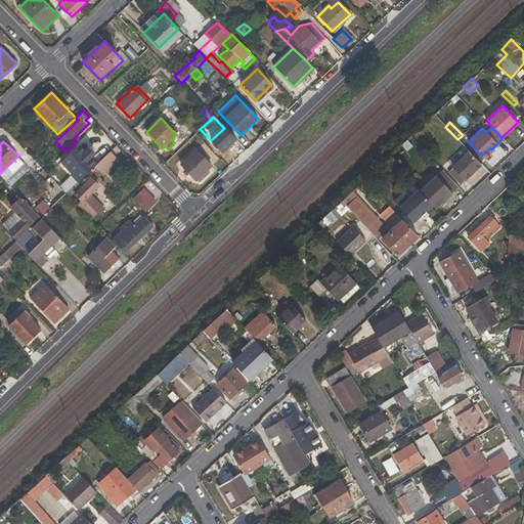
[(484,158),(492,150),(491,149),(490,147),(481,156),(484,158)]
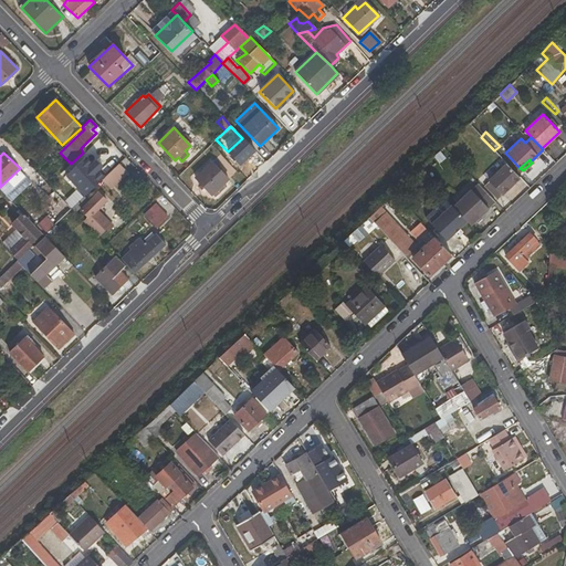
[(211,161),(195,177),(211,196),(228,179),(211,161)]
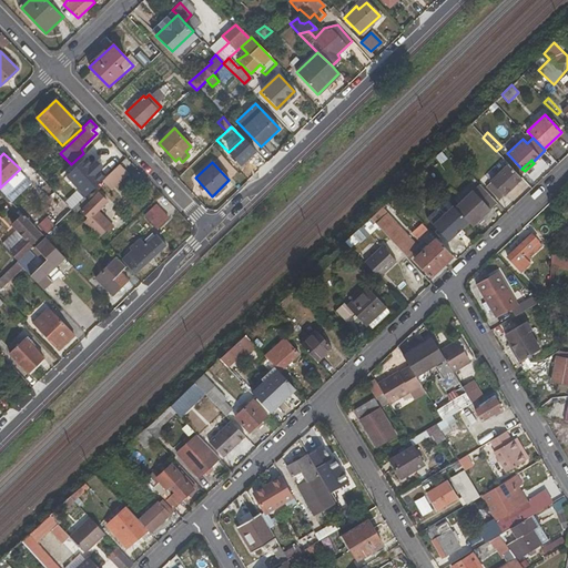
[(102,181),(110,189),(127,173),(119,163),(107,175),(102,181)]
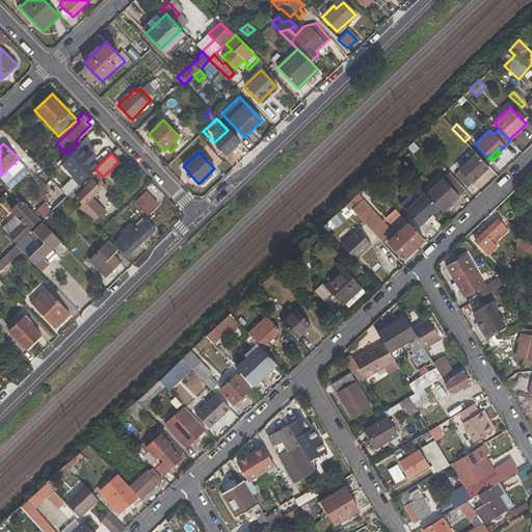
[(455,175),(468,187),(488,166),(477,154),(455,175)]
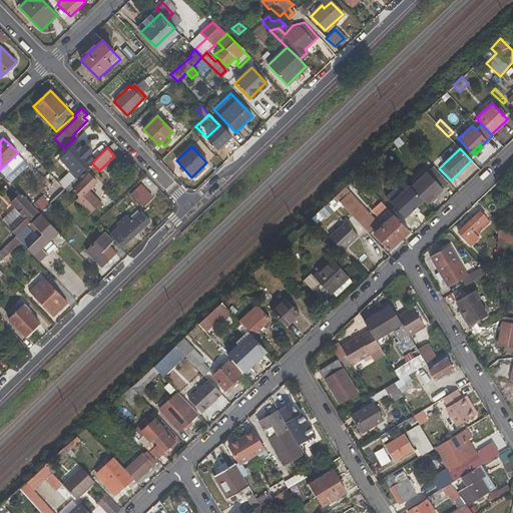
[(90,152),(67,172),(74,180),(76,178),(92,163),(96,158),(90,152)]
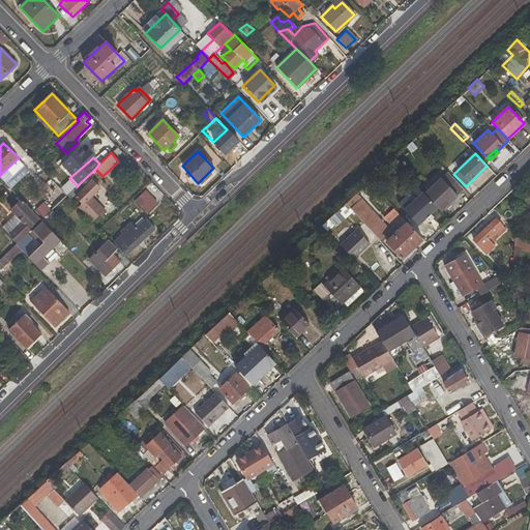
[(440,210),(464,188),(447,172),(424,194),(425,196),(440,210)]
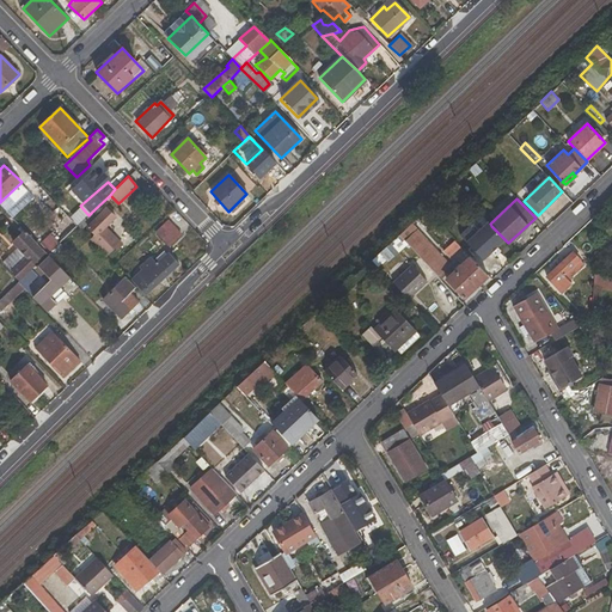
[(95,236),(91,239),(106,256),(115,249),(117,250),(123,243),(106,226),(115,218),(106,208),(87,227),(95,236)]
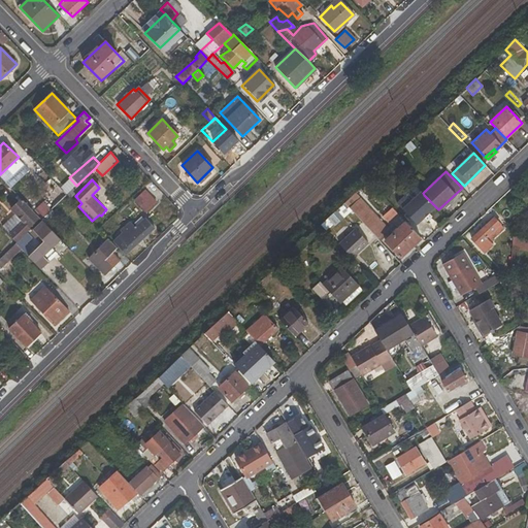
[(76,186),(66,195),(70,199),(81,188),(78,184),(76,186)]
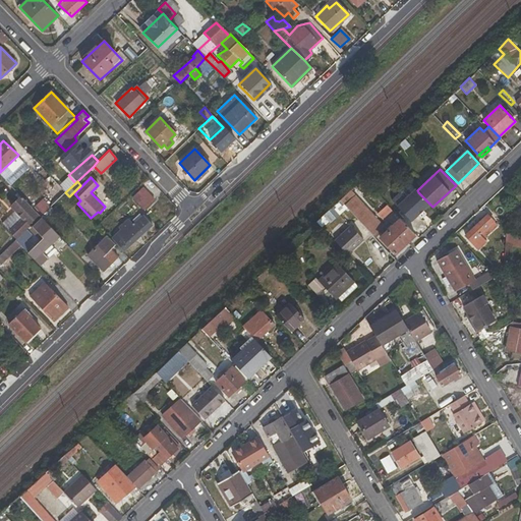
[(392,200),(411,221),(429,204),(418,192),(417,190),(415,189),(405,198),(399,193),(392,200)]
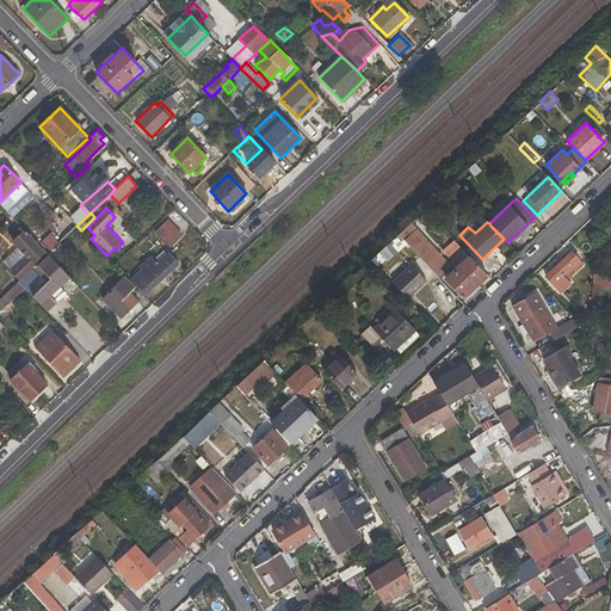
[(174,227),(162,239),(170,246),(183,234),(174,227)]
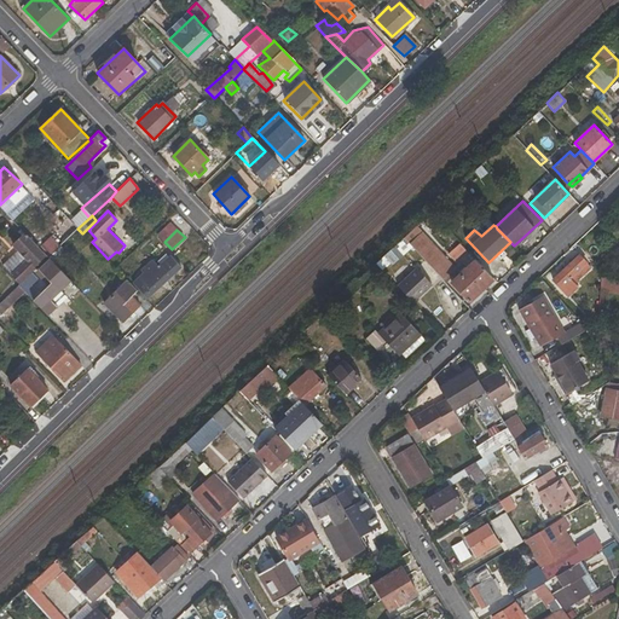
[(422,231),(416,236),(411,230),(404,237),(445,282),(451,277),(449,273),(456,267),(422,231)]
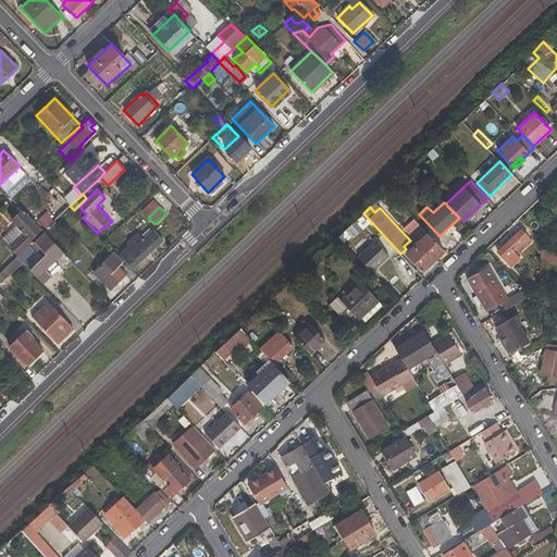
[(22,210),(12,221),(15,225),(2,238),(19,255),(29,245),(42,231),(22,210)]
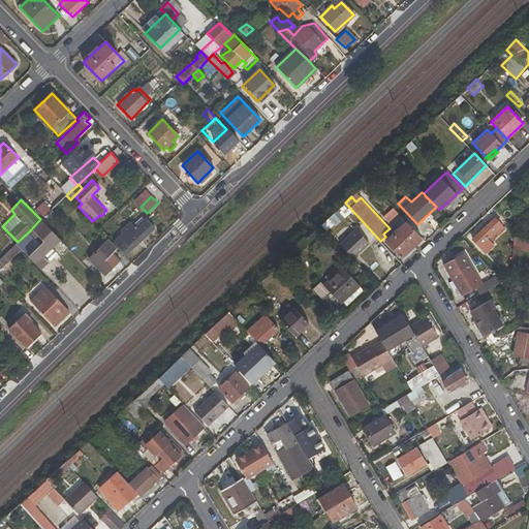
[(56,215),(51,210),(40,219),(42,221),(45,224),(56,215)]
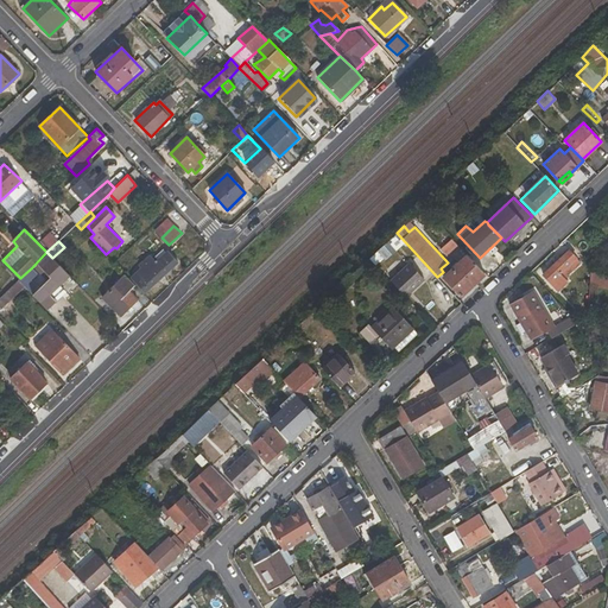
[(581,263),(569,249),(543,274),(558,291),(569,283),(565,278),(581,263)]
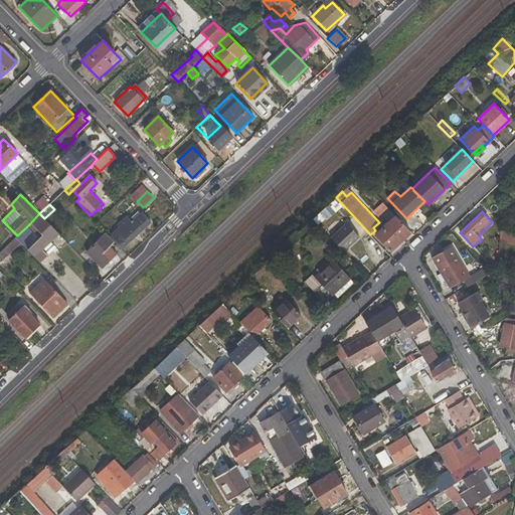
[(124,218),(120,222),(122,225),(111,235),(123,248),(151,222),(142,212),(131,224),(124,218)]
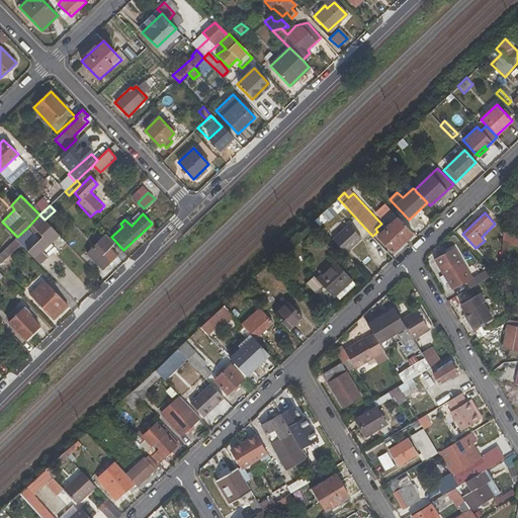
[(51,244),(59,235),(45,220),(41,217),(32,226),(42,236),(51,244)]
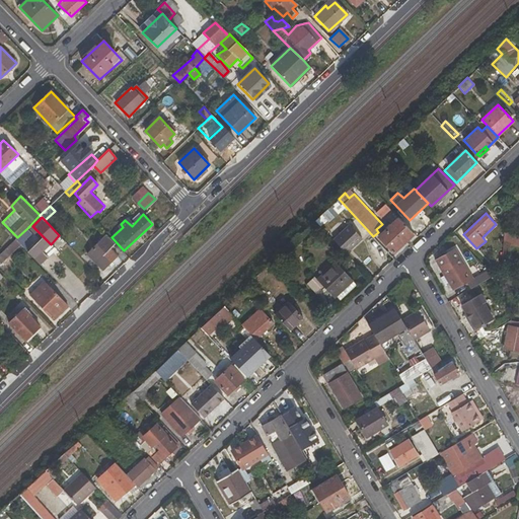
[(393,253),(414,234),(398,217),(378,237),(393,253)]
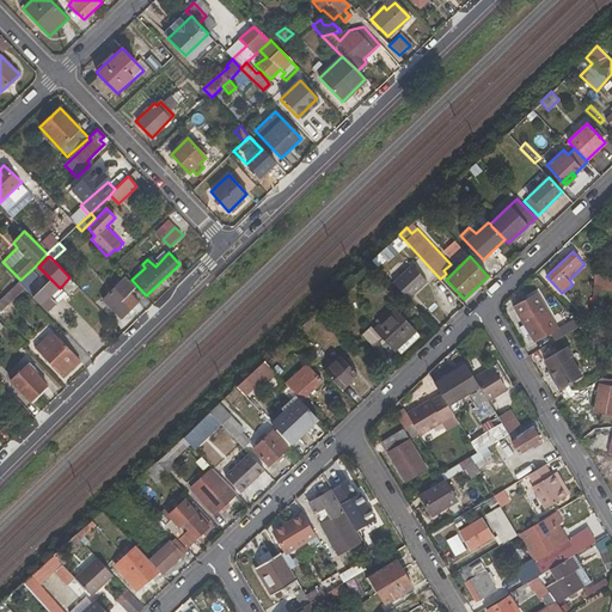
[(411,265),(392,283),(408,299),(427,282),(411,265)]
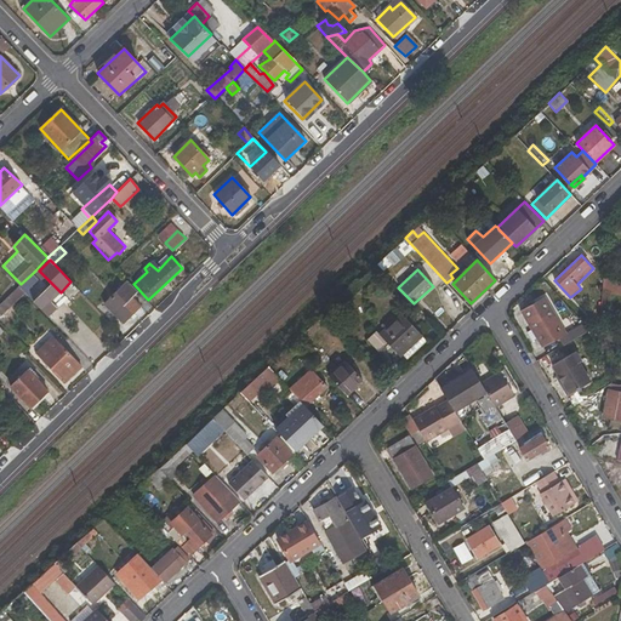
[(38,278),(33,273),(21,284),(18,286),(24,292),(30,298),(36,292),(29,285),(38,278)]
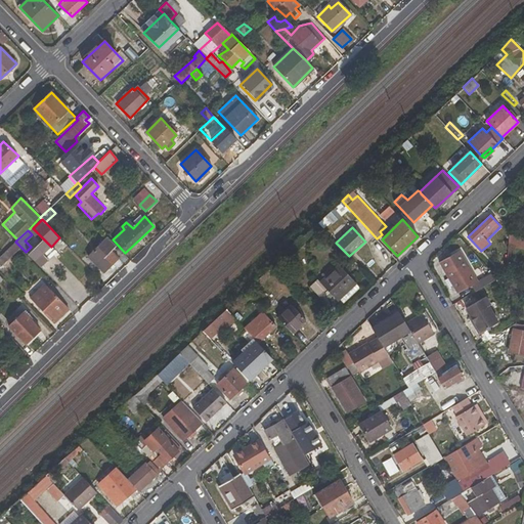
[(509,243),(523,246),(523,239),(523,236),(511,234),(509,243)]
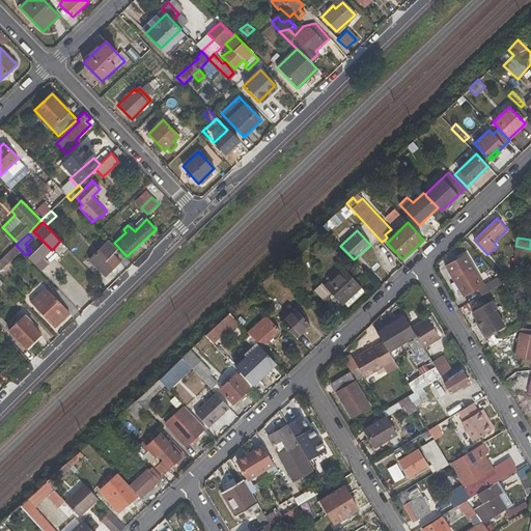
[(109,240),(89,259),(106,277),(120,261),(113,255),(118,250),(109,240)]
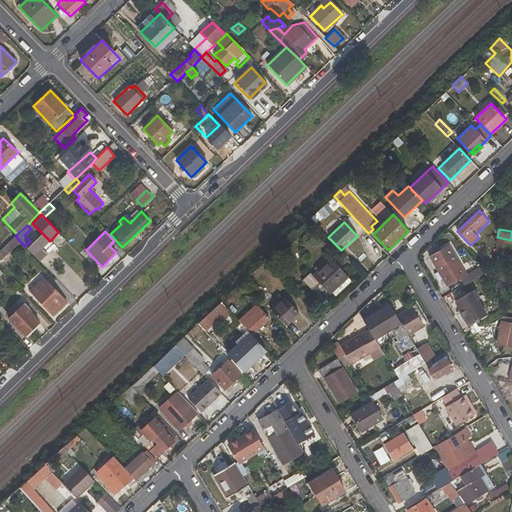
[(42,233),(34,240),(41,248),(50,241),(42,233)]
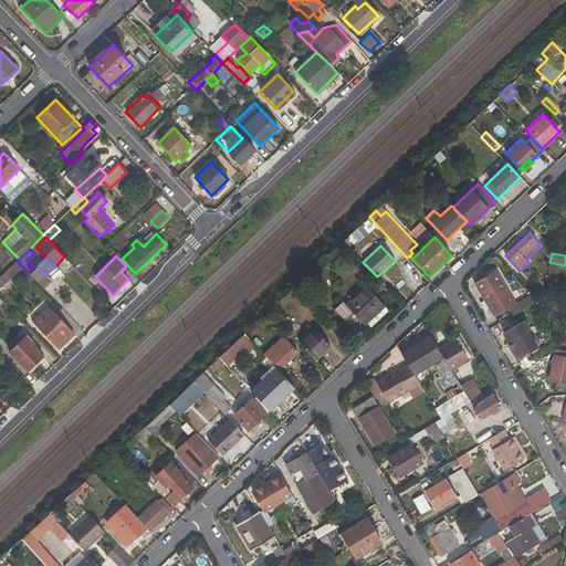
[(17,261),(0,275),(0,285),(1,286),(22,266),(17,261)]
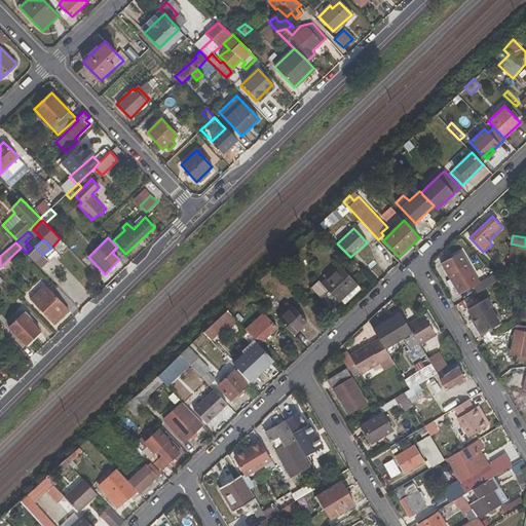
[(454,287),(458,293),(473,286),(478,283),(460,253),(442,264),(450,279),(446,282),(450,289),(454,287)]
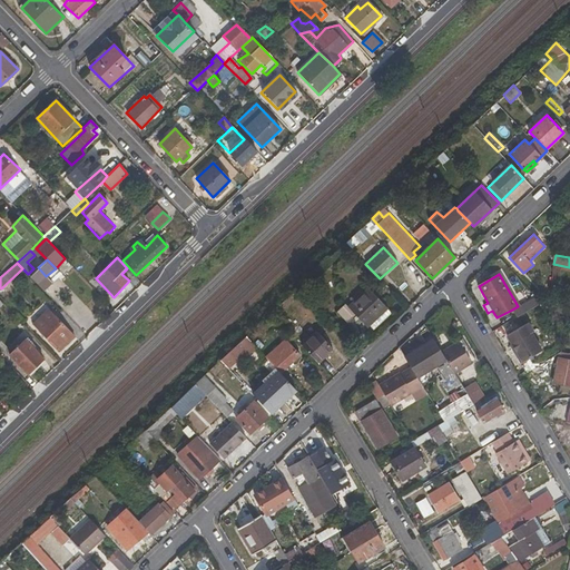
[(347,307),(345,304),(337,312),(347,324),(356,316),(367,327),(369,325),(373,330),(391,313),(367,288),(347,307)]
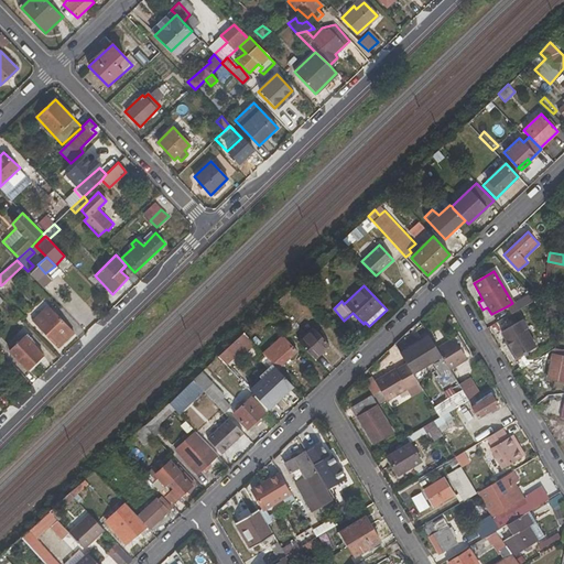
[(521,286),(514,290),(520,299),(525,295),(521,286)]
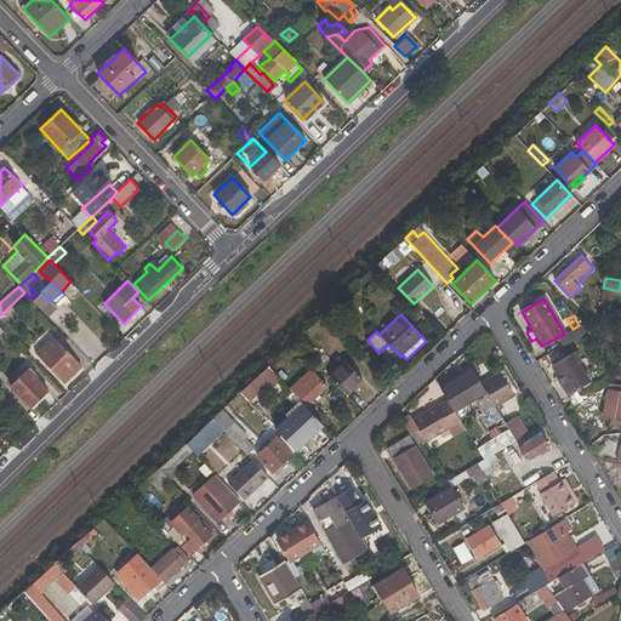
[(563,346),(590,330),(582,323),(579,325),(573,329),(564,334),(558,337),(563,346)]
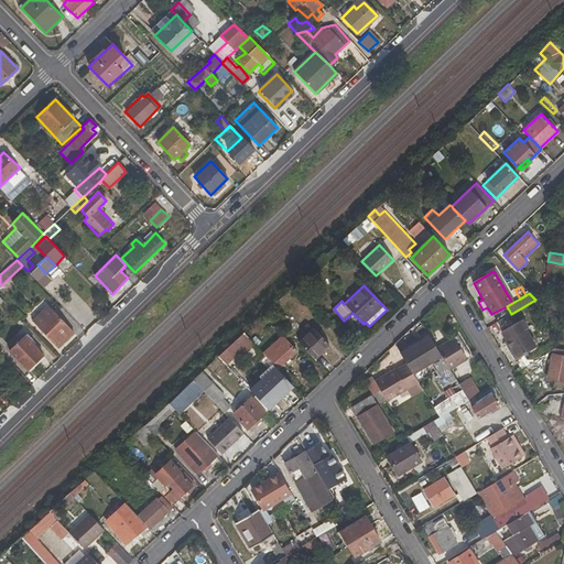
[(49,305),(32,322),(54,344),(56,344),(58,346),(74,332),(49,305)]
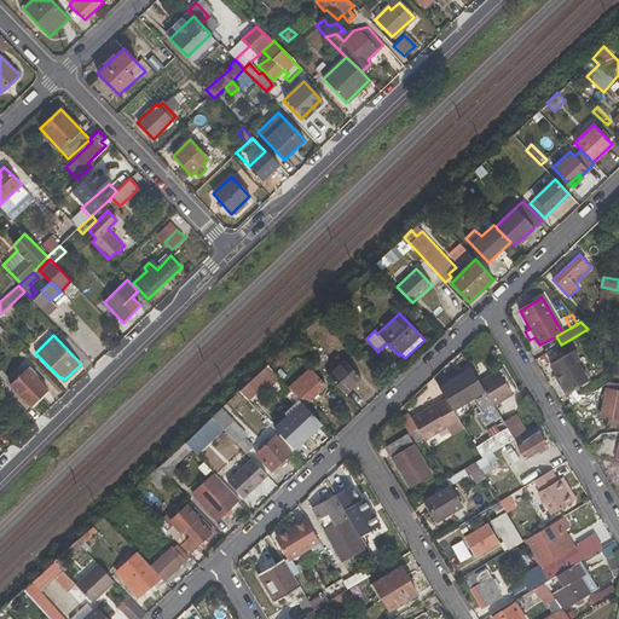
[(613,356),(611,345),(603,346),(606,358),(613,356)]
